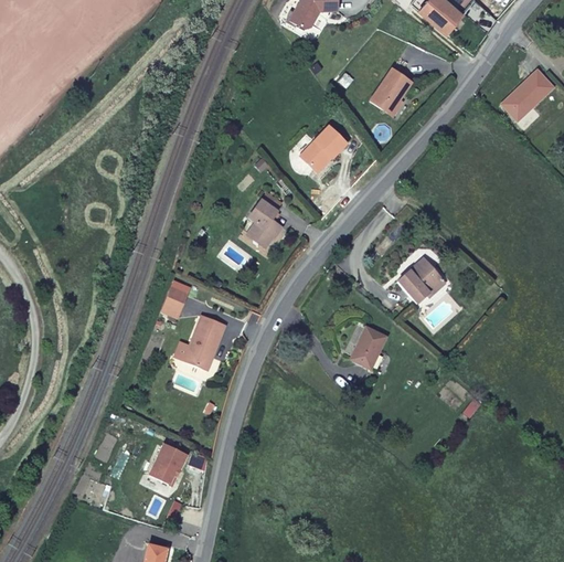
[(300,0),(299,3),(288,23),(304,31),(309,30),(317,16),(314,14),(316,12),(318,13),(336,12),(334,0),(300,0)]
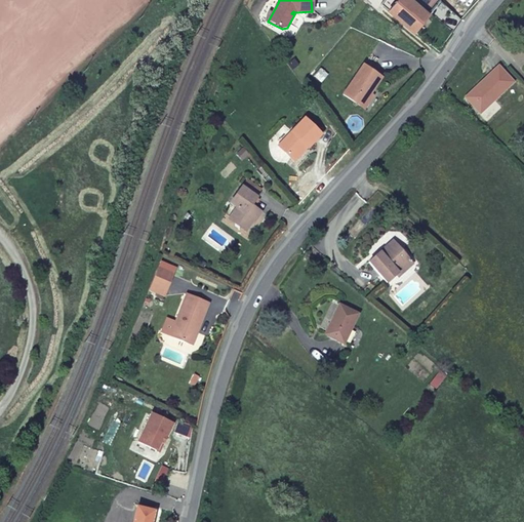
[(430,12),(415,0),(383,0),(380,3),(414,31),(430,12)]
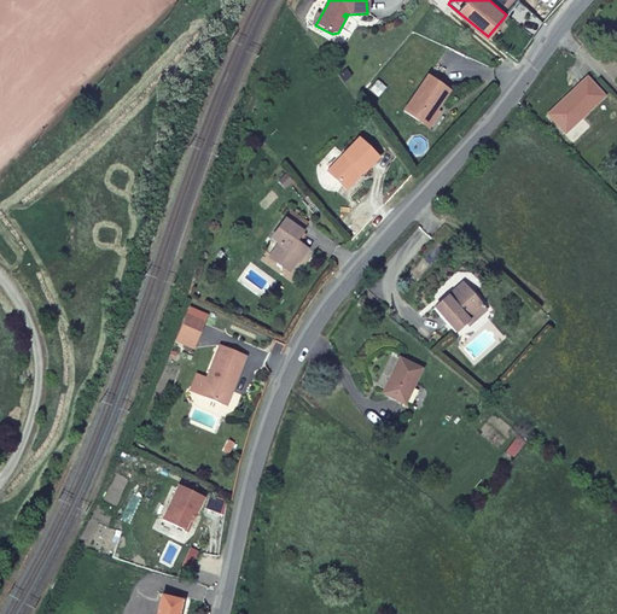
[(489,0),(506,15),(508,12),(514,5),(508,0),(489,0)]
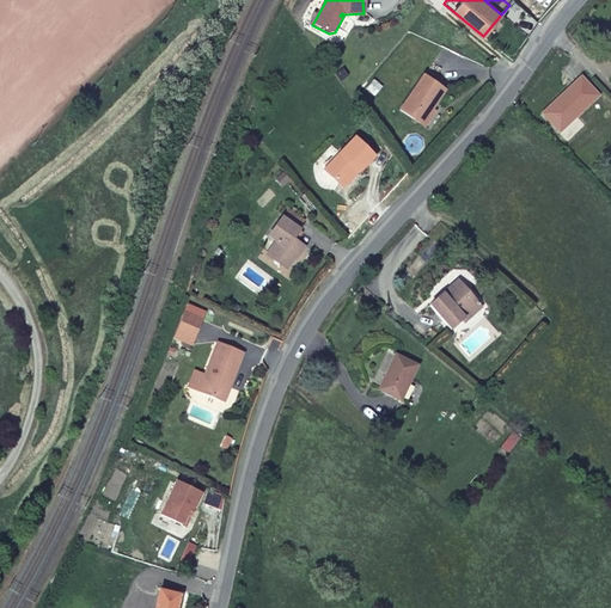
[(509,5),(503,12),(514,22),(526,10),(515,0),(513,0),(509,5)]
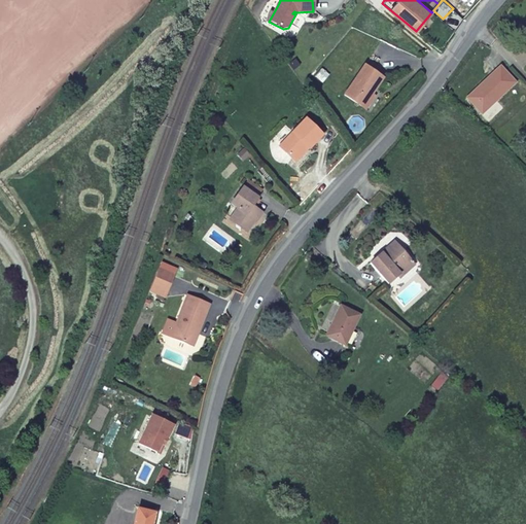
[(343,90),(360,103),(383,77),(363,62),(343,90)]
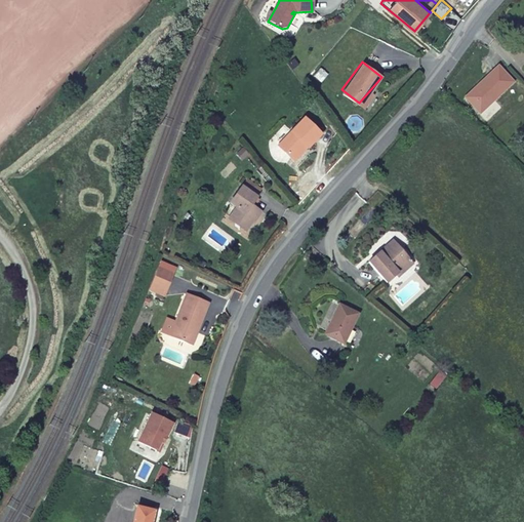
[(476,88),(465,98),(479,114),(512,84),(498,68),(479,85),(481,88),(479,90),(476,88)]
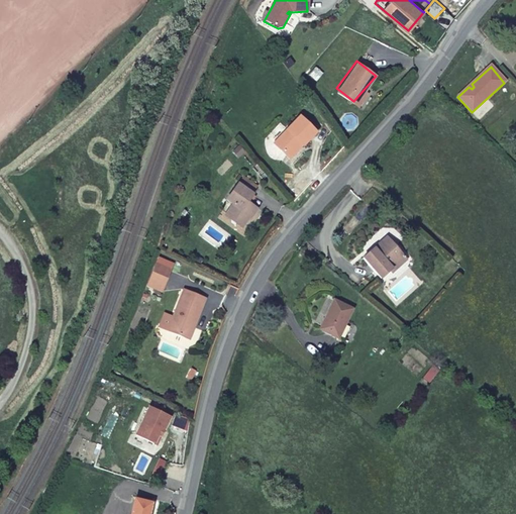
[(300,115),(274,142),(288,156),(302,140),(305,143),(317,131),(300,115)]
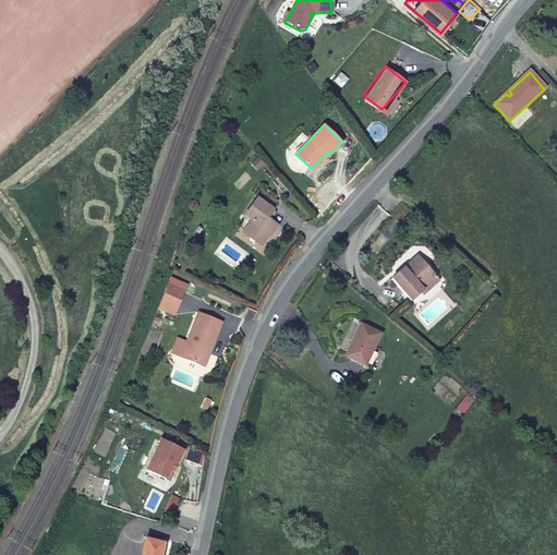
[(262,197),(275,207),(280,201),(266,191),(262,197)]
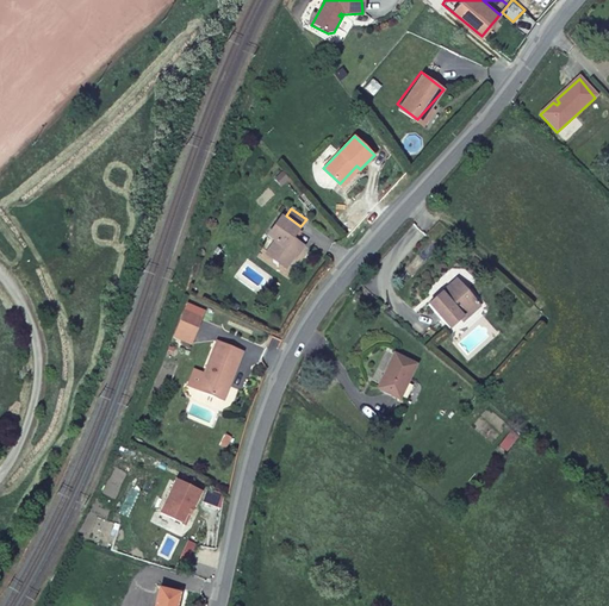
[(286,216),(284,213),(269,232),(277,238),(269,249),(290,263),(298,251),(299,252),(306,242),(294,235),(300,226),(286,216)]
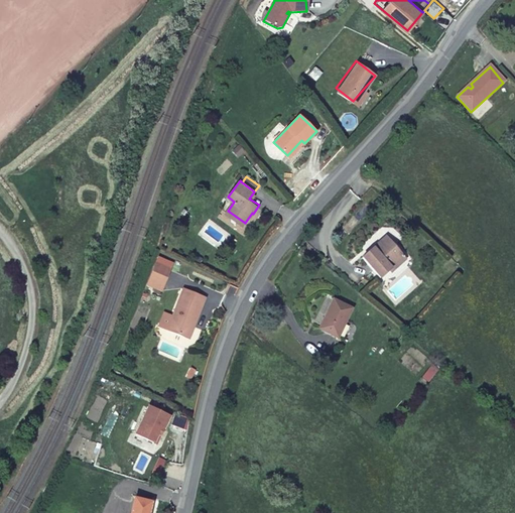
[(385,251),(392,244),(384,234),(375,243),(385,251)]
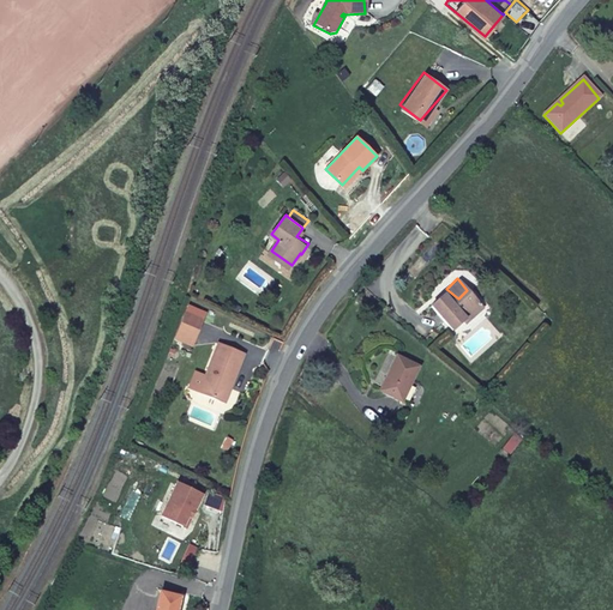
[(428,306),(450,330),(479,303),(467,290),(458,299),(446,289),(428,306)]
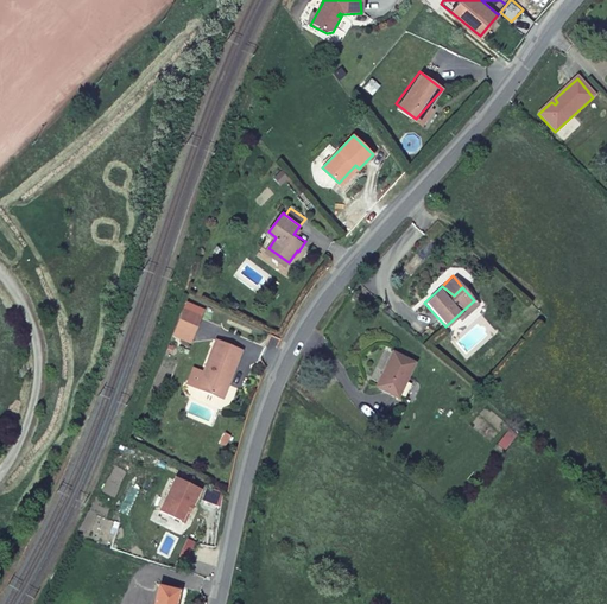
[(174,335),(183,338),(185,334),(193,336),(201,317),(184,310),(174,335)]
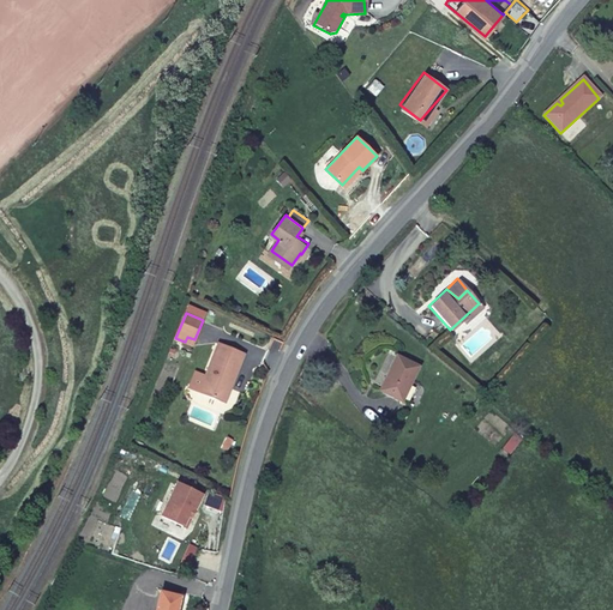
[(246,351),(220,340),(200,388),(222,398),(228,384),(232,385),(246,351)]
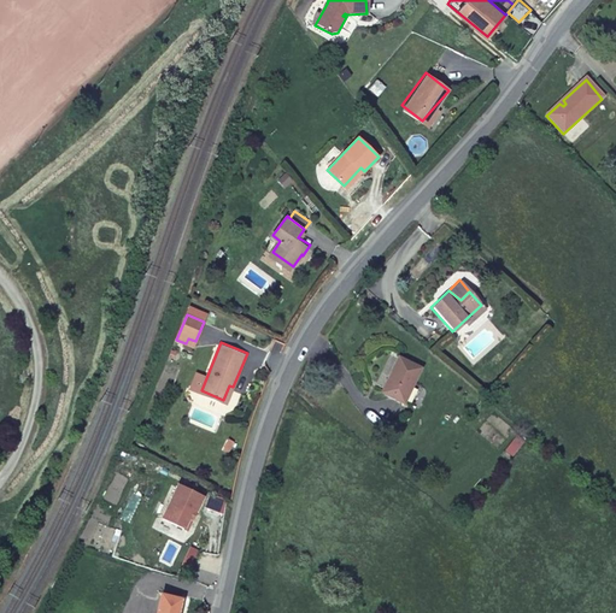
[(381,390),(406,404),(423,370),(396,358),(381,390)]
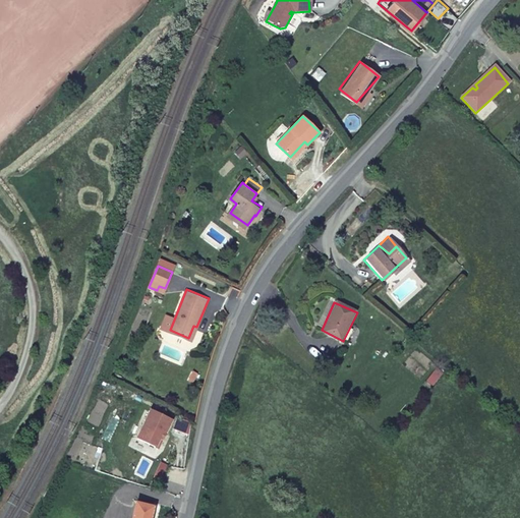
[(196,327),(193,326),(188,338),(192,339),(196,327)]
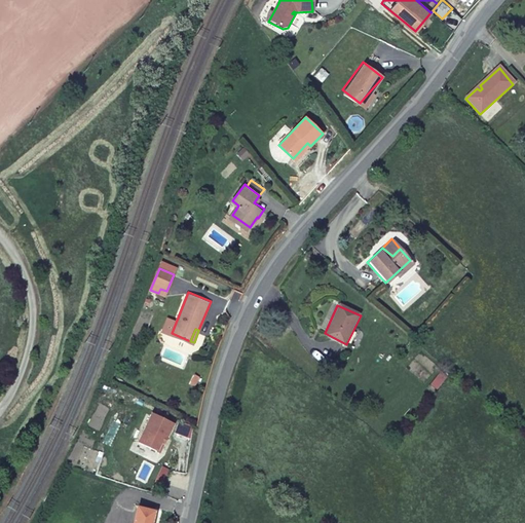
[(139,440),(157,448),(161,439),(164,441),(174,421),(153,411),(139,440)]
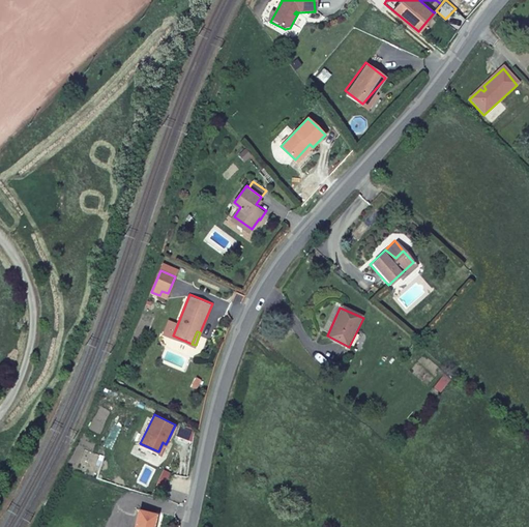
[(135,526),(152,526),(155,514),(139,509),(135,526)]
